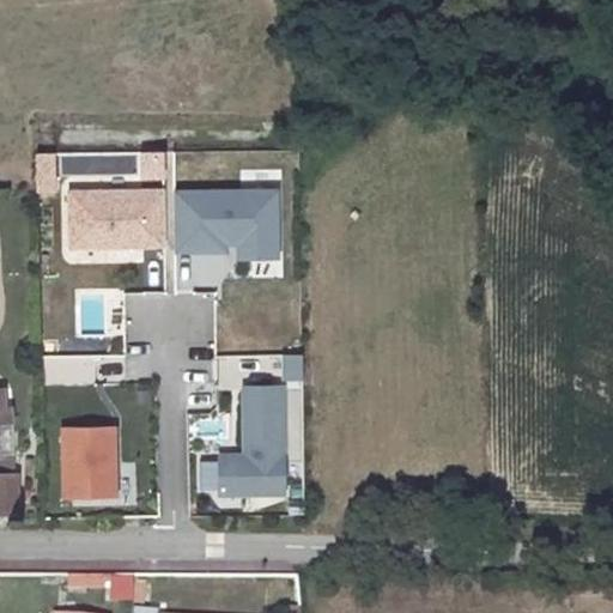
[(65,189),(66,252),(167,250),(165,189),(65,189)]
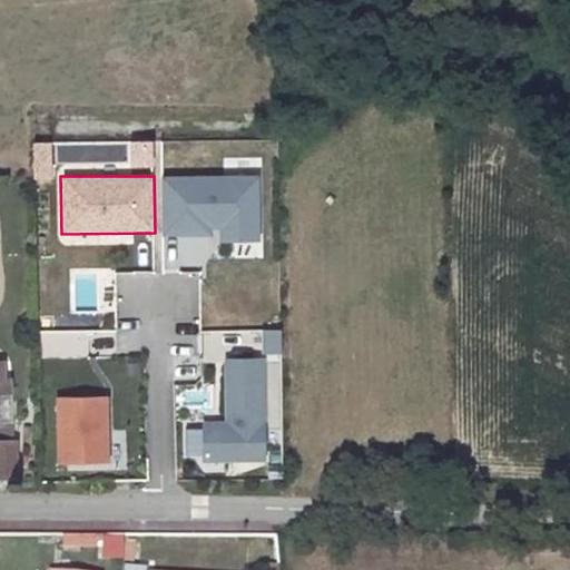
[(163,264),(262,263),(261,176),(161,177),(163,264)]
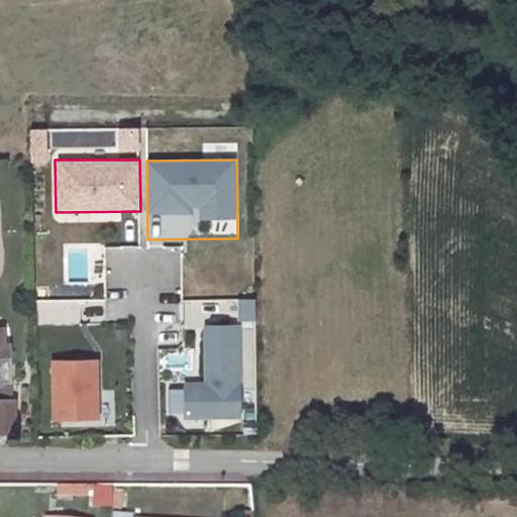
[(240,419),(238,324),(200,325),(201,384),(177,384),(177,421),(240,419)]
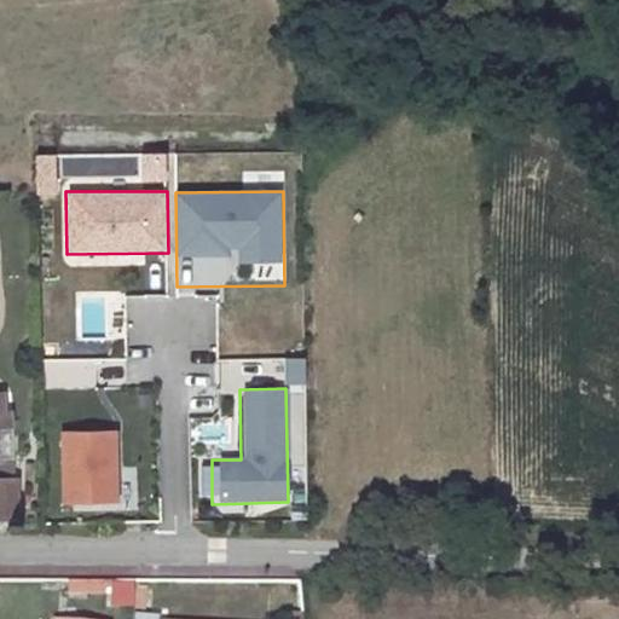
[(0,451),(11,452),(11,417),(19,416),(17,391),(0,391),(0,451)]
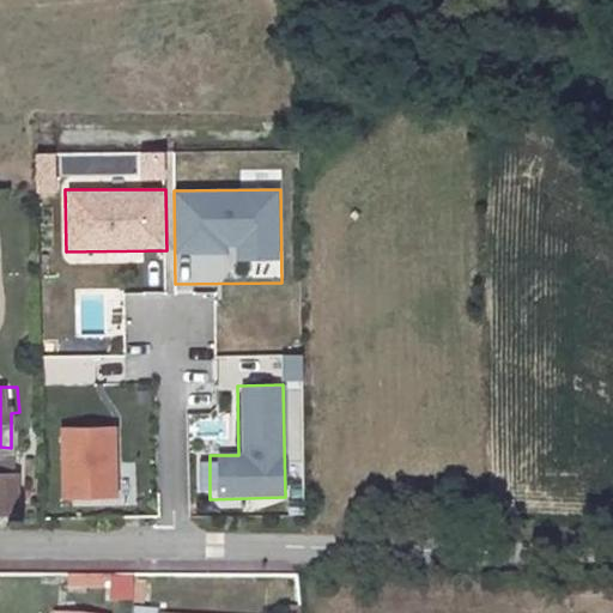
[(59,429),(62,507),(121,503),(117,426),(59,429)]
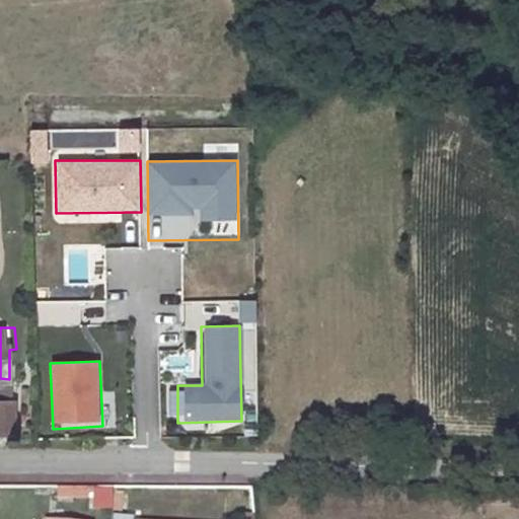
[(0,426),(22,429),(25,395),(16,394),(17,380),(0,378),(0,426)]
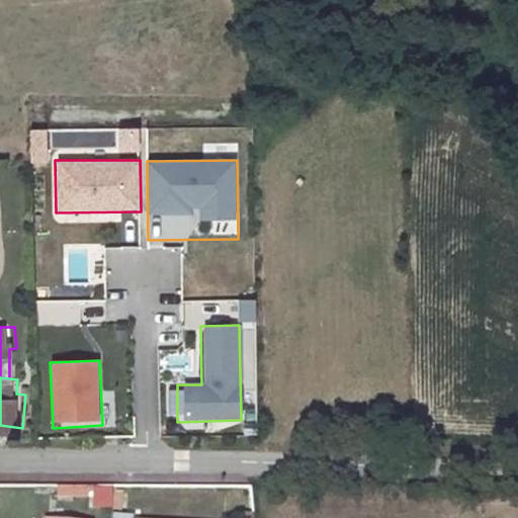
[(111,486),(93,489),(95,508),(113,506),(111,486)]
